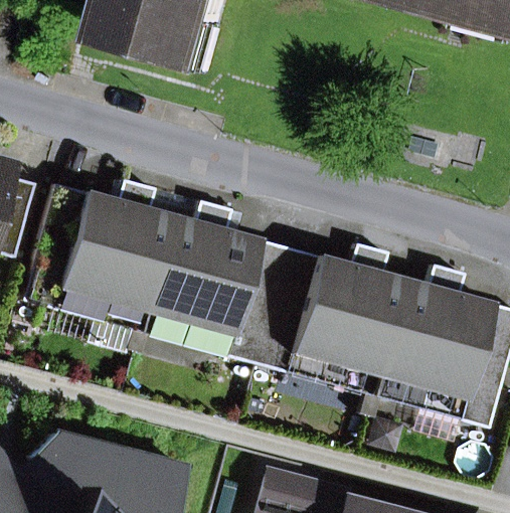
[(221,23),(227,0),(126,0),(116,39),(198,61),(209,20),(221,23)]
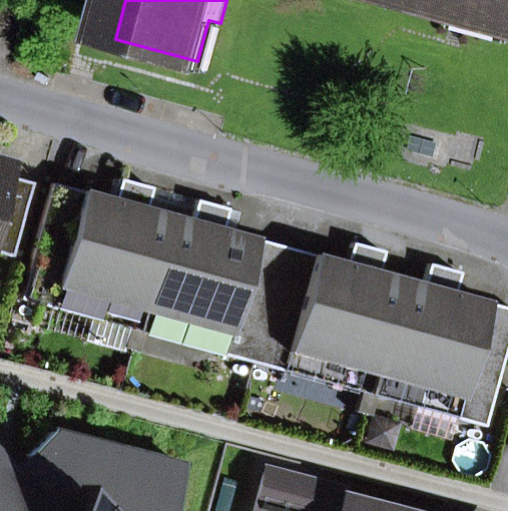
[(424,0),(472,13),(507,23),(507,0),(424,0)]
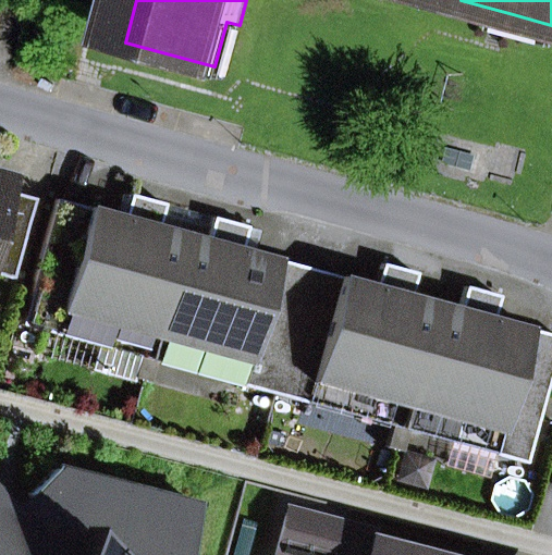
[(551,25),(513,14),(510,28),(551,40),(551,25)]
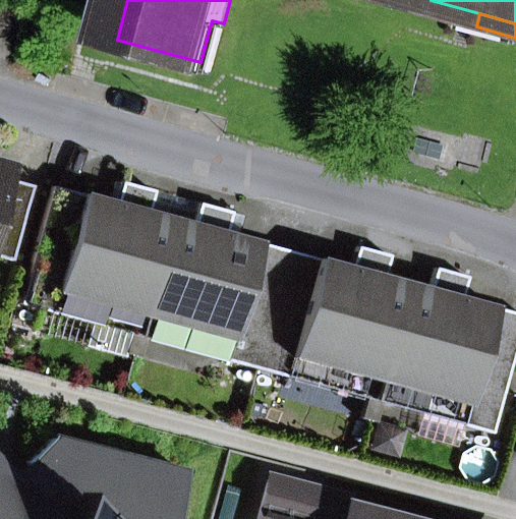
[(199,69),(218,73),(231,25),(224,23),(212,20),(201,62),(199,69)]
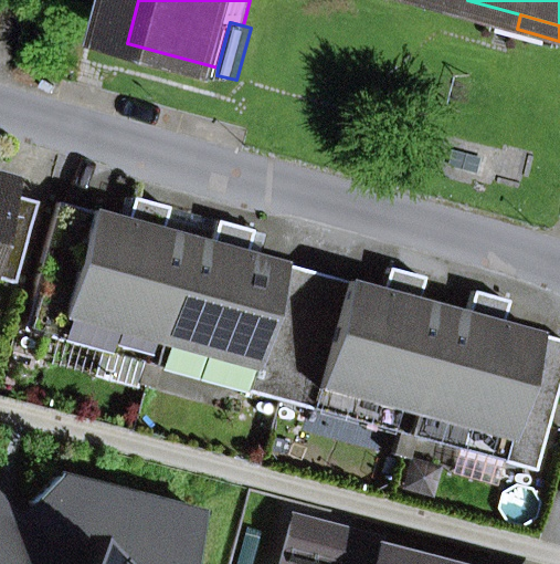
[(0,278),(18,282),(40,201),(8,192),(10,181),(0,178),(0,278)]
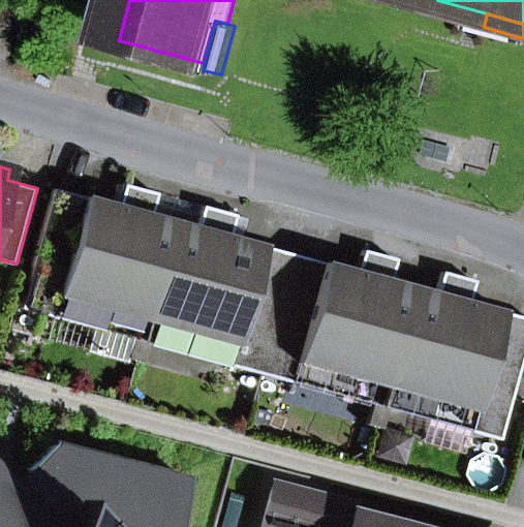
[(131,359),(140,361),(178,221),(155,215),(161,193),(128,184),(122,206),(59,188),(26,308),(56,316),(62,297),(143,319),(137,339),(131,359)]
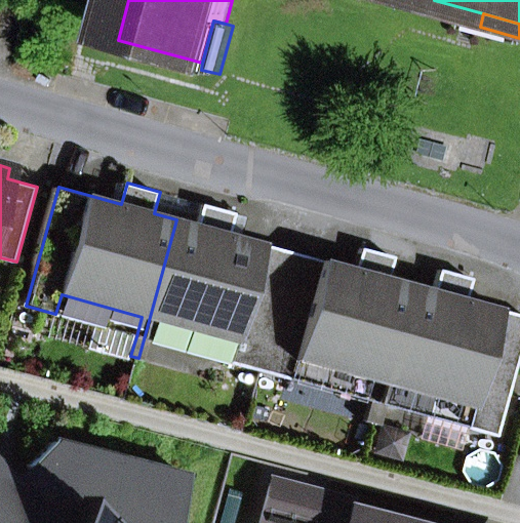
[(205,204),(199,226),(176,219),(138,358),(146,360),(152,340),(157,321),(238,343),(233,363),(263,371),(295,252),(243,238),(232,235),(238,213),(205,204)]
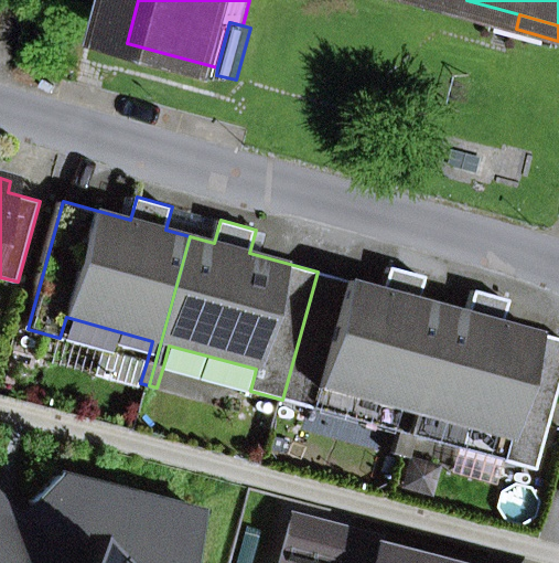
[(268,233),(256,230),(249,253),(261,256),(268,233)]
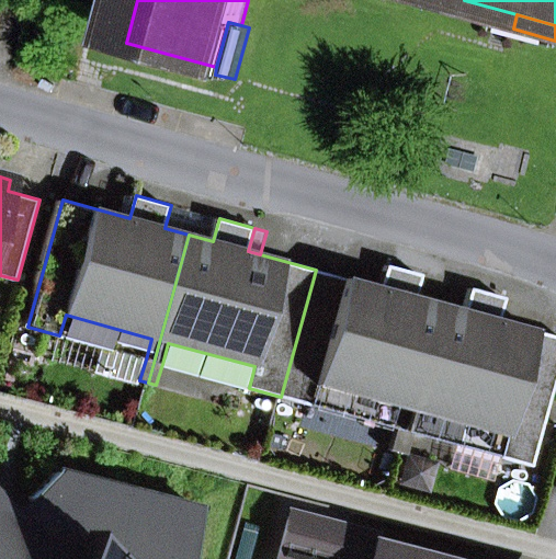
[(394,451),(401,453),(442,305),(418,298),(424,274),(389,265),(384,288),(316,270),(281,397),(313,406),(318,385),(405,408),(399,429),(394,451)]
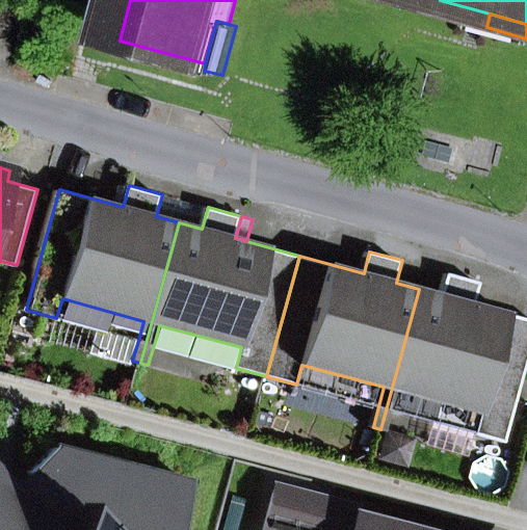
[(448,273),(443,295),(419,289),(380,429),(389,431),(394,412),(399,391),(482,414),(476,433),(506,442),(526,368),(526,318),(475,305),(481,282),(448,273)]
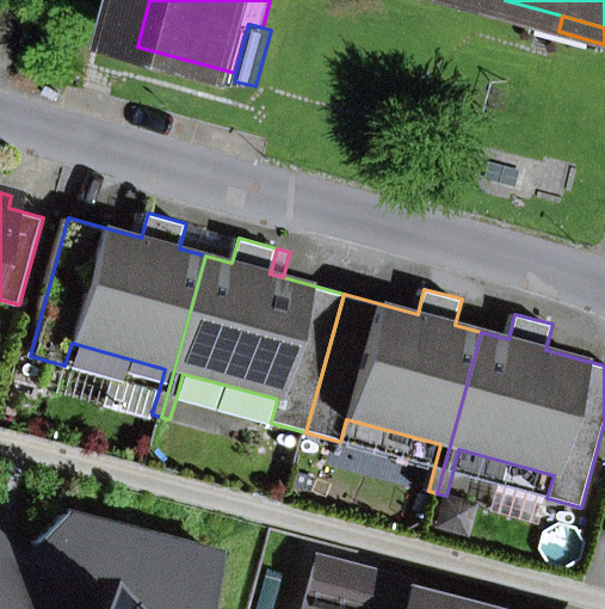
[(159,392),(165,369),(72,343),(65,365),(159,392)]
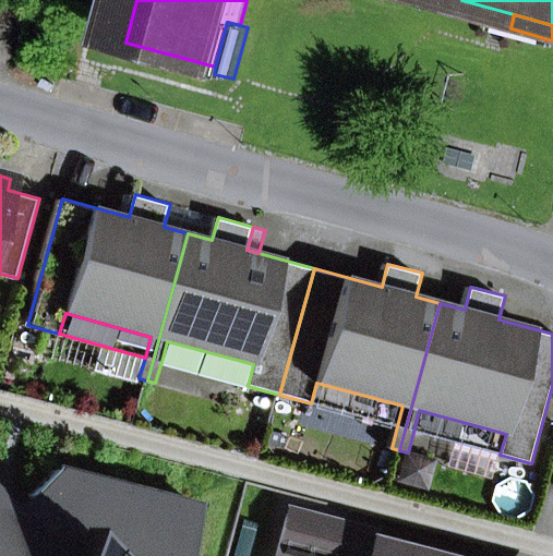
[(248,386),(253,364),(167,341),(161,362),(248,386)]
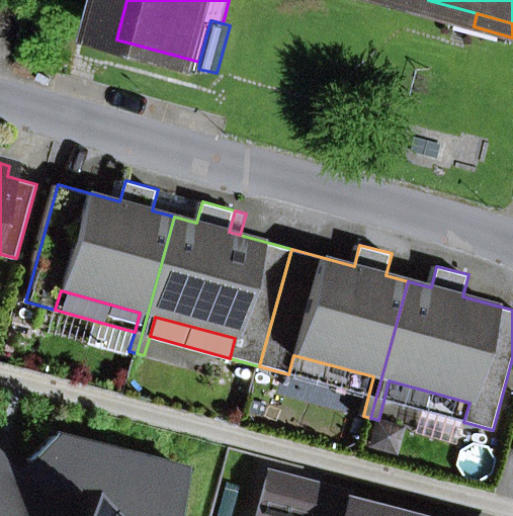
[(368,396),(373,376),(293,355),(288,374),(368,396)]
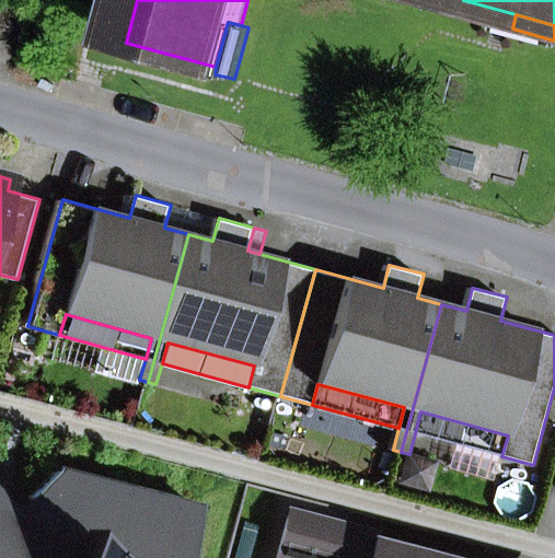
[(501,456),(508,436),(420,411),(415,433),(501,456)]
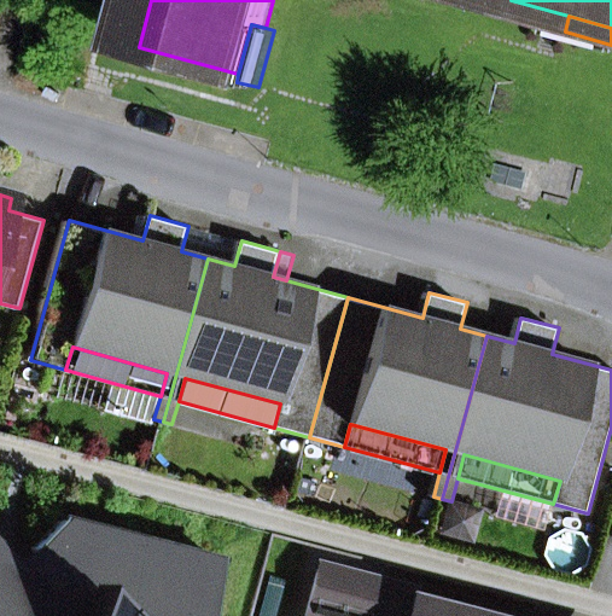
[(17,568),(0,550),(0,615),(210,615),(225,562),(66,519),(38,548),(52,564),(33,583),(17,568)]
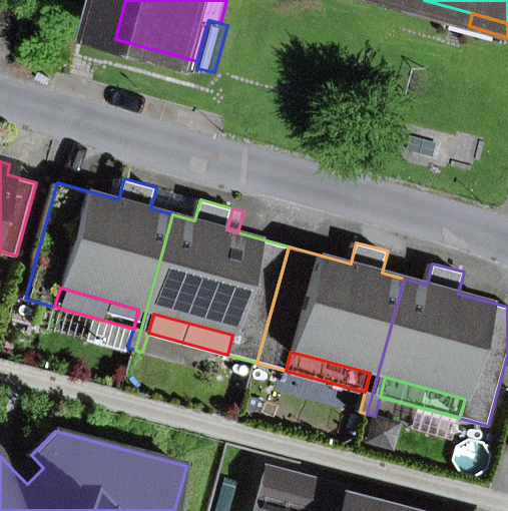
[(14,471),(27,484),(43,468),(31,455),(14,471)]
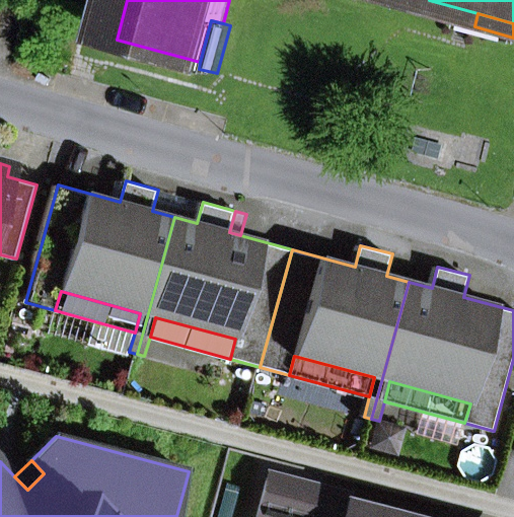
[(393,516),(347,505),(349,498),(272,477),(261,516),(393,516)]
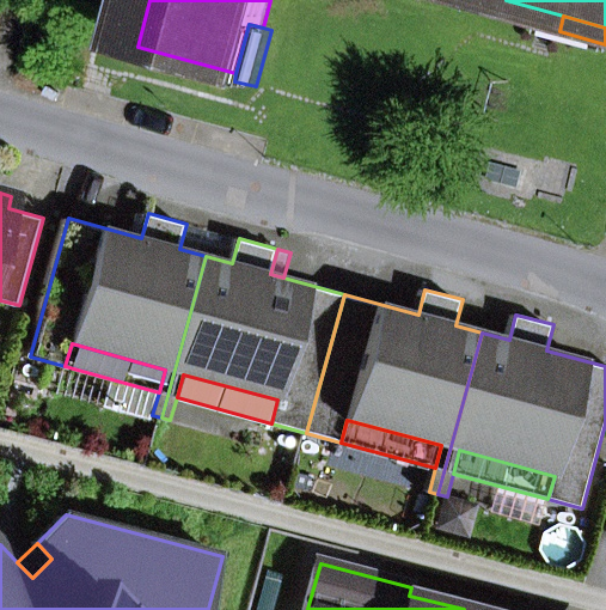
All buildings are outlined.
